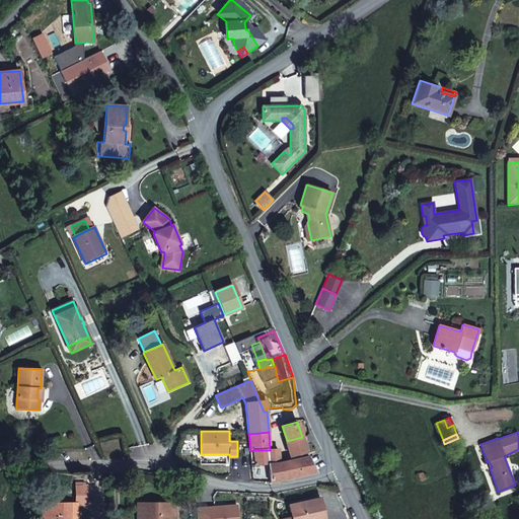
[(306,452),(302,437),(287,441),(286,441),(290,455),(306,452)]
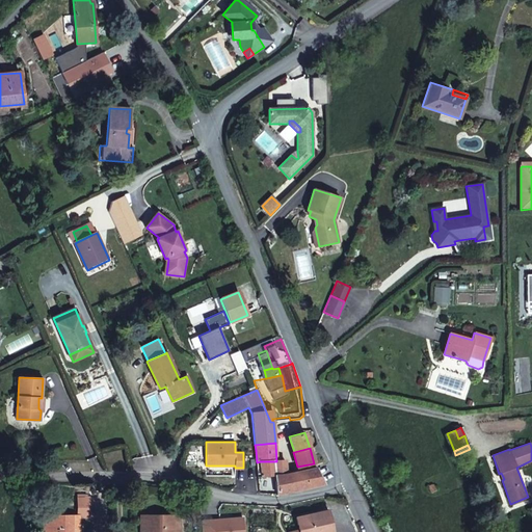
[(286,461),(276,461),(260,461),(262,477),(274,476),(286,474),(286,461)]
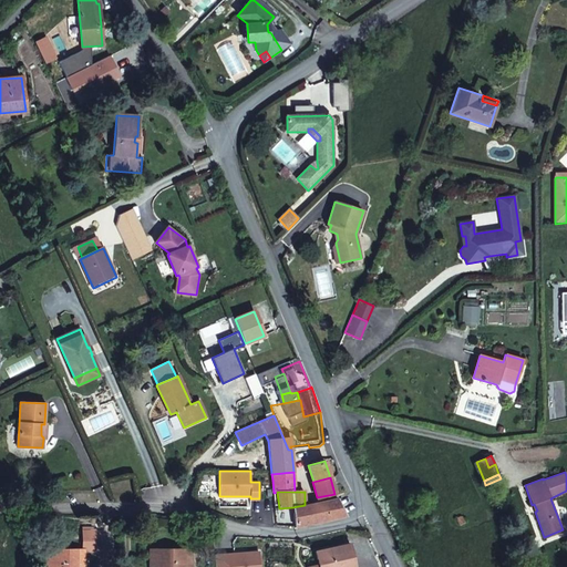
[(338,500),(305,505),(292,507),(296,526),(296,527),(346,516),(338,500)]
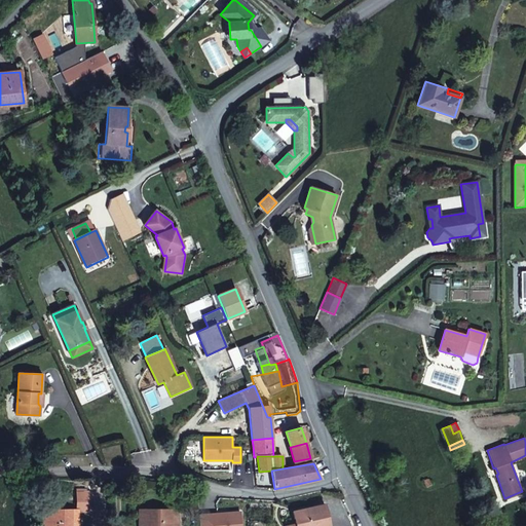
[(77,492),(77,506),(86,506),(86,492),(77,492)]
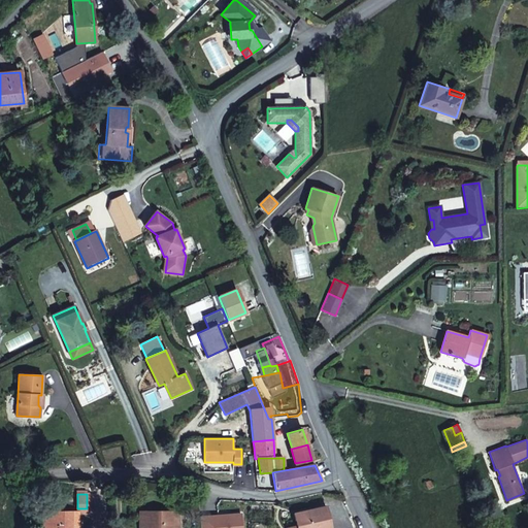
[(330,527),(326,506),(293,514),(296,527),(330,527)]
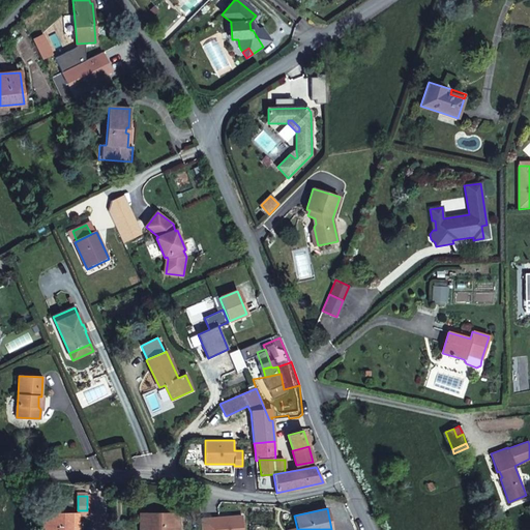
[(22,529),(21,510),(9,511),(10,529),(22,529)]
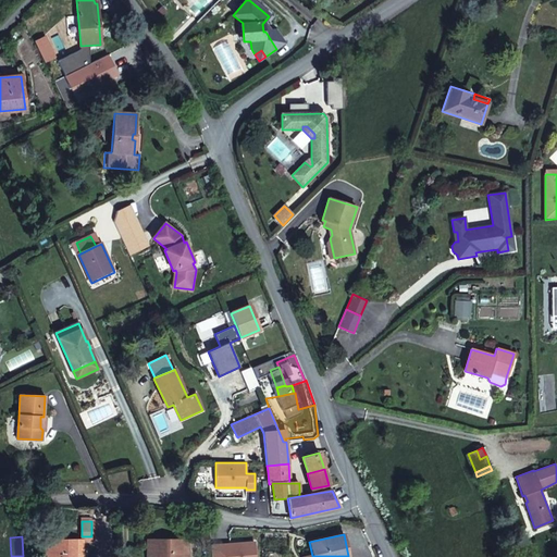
[(83,556),(84,542),(91,542),(91,536),(82,536),(82,540),(45,540),(45,556),(83,556)]
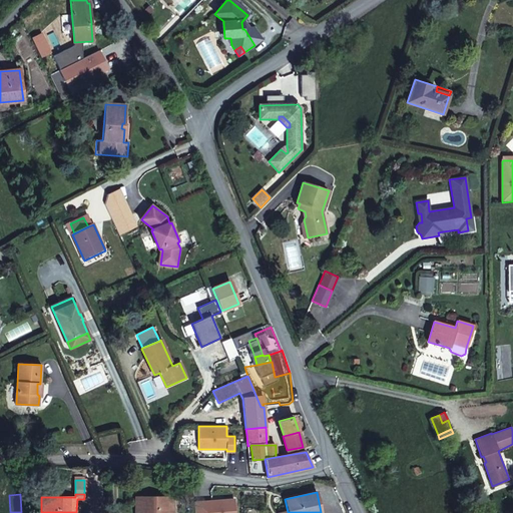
[(171,512),(172,497),(136,497),(136,507),(139,507),(139,511),(135,511),(135,512),(171,512)]
